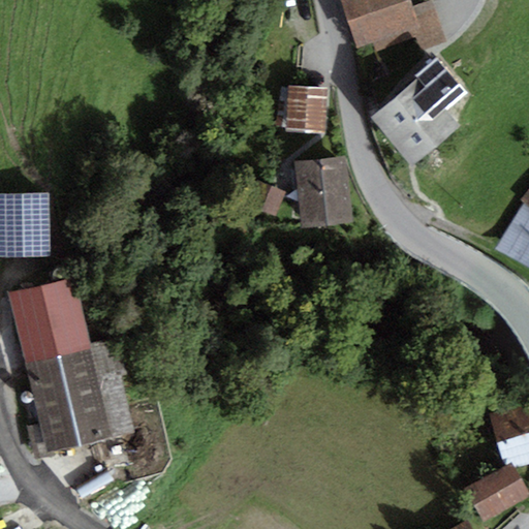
[(409,0),(338,0),(354,51),(374,45),(421,30),(412,6),(409,0)]
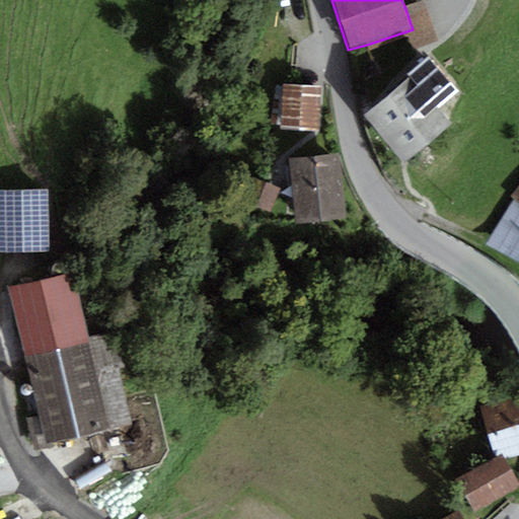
[(423,0),(404,6),(413,29),(367,45),(373,64),(438,43),(423,0)]
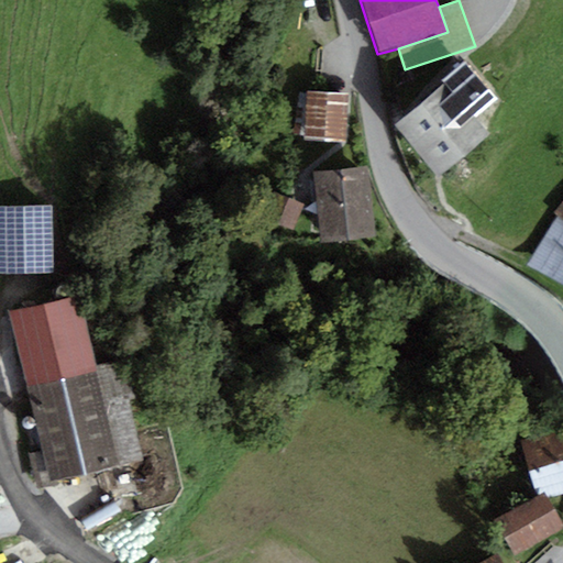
[(497,99),(465,62),(441,83),(444,86),(396,125),(439,177),(489,135),(474,118),(497,99)]
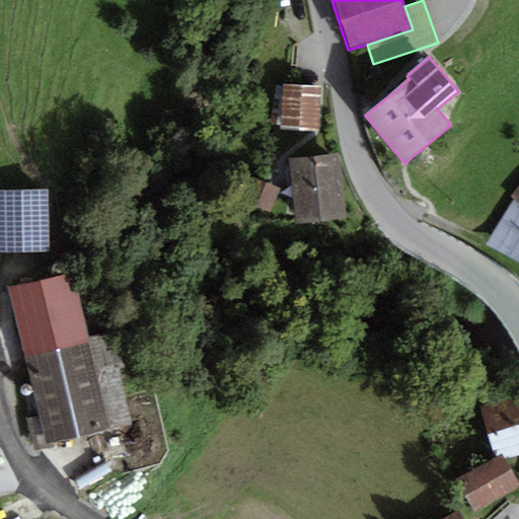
[(319,131),(320,86),(283,84),(282,129),(319,131)]
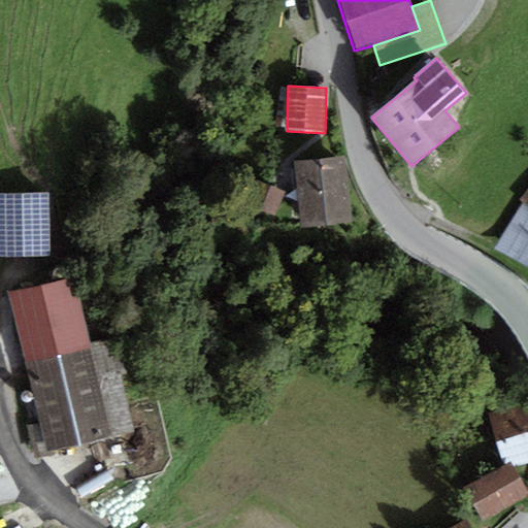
[(352,224),(343,158),(295,163),(303,230),(352,224)]
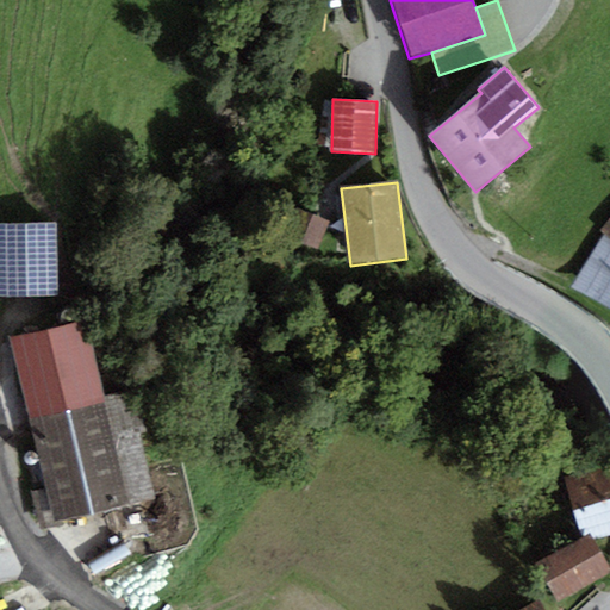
[(317,250),(329,223),(313,217),(302,244),(317,250)]
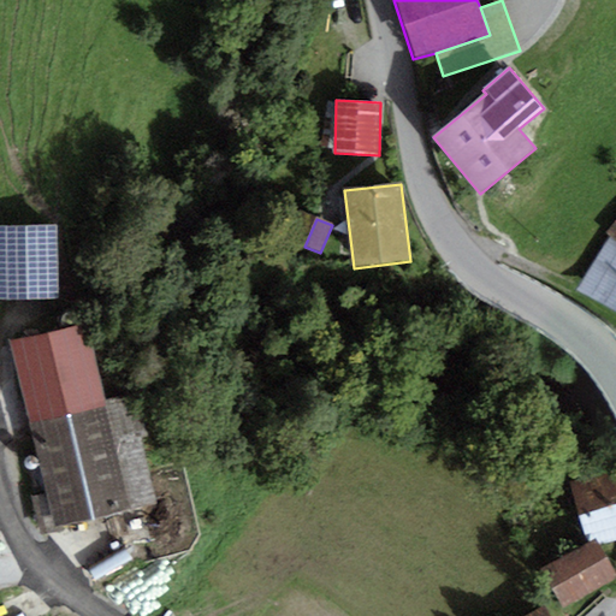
[(615,223),(608,234),(612,236),(576,290),(615,311),(615,223)]
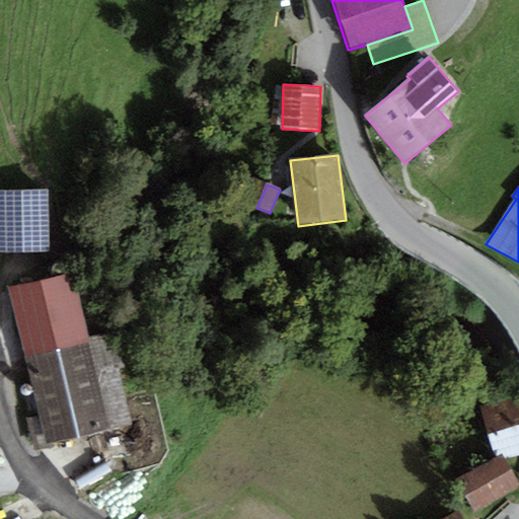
[(0,251),(49,250),(48,190),(0,190),(0,251)]
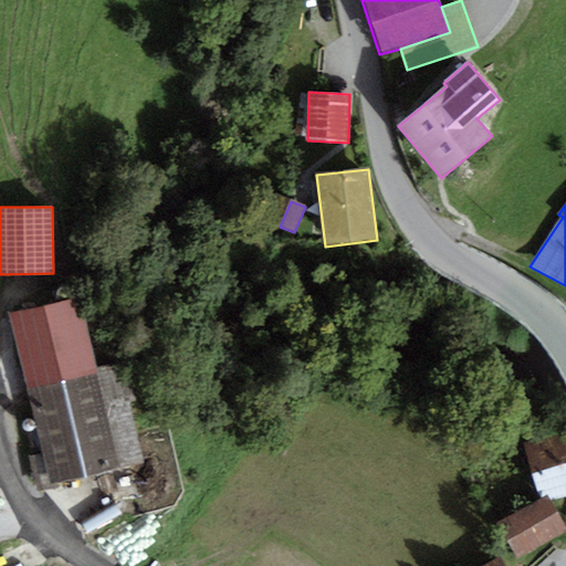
[(11,314),(29,389),(97,373),(80,297),(11,314)]
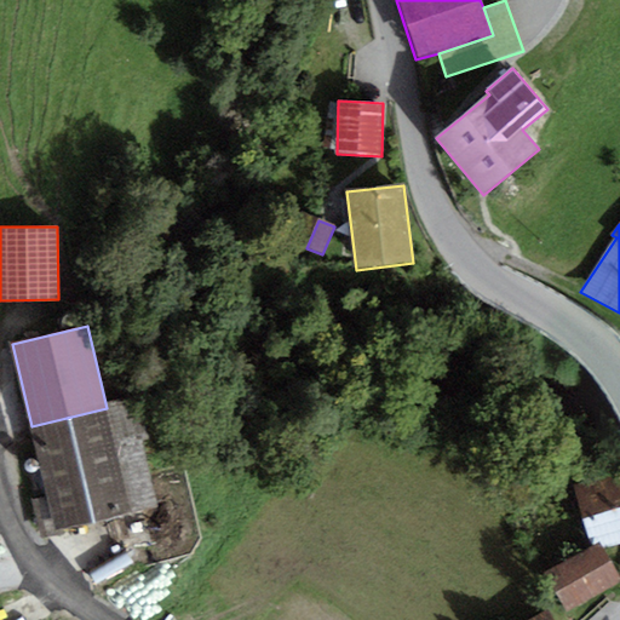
[(107,408),(32,426),(57,533),(158,509),(133,402),(107,408)]
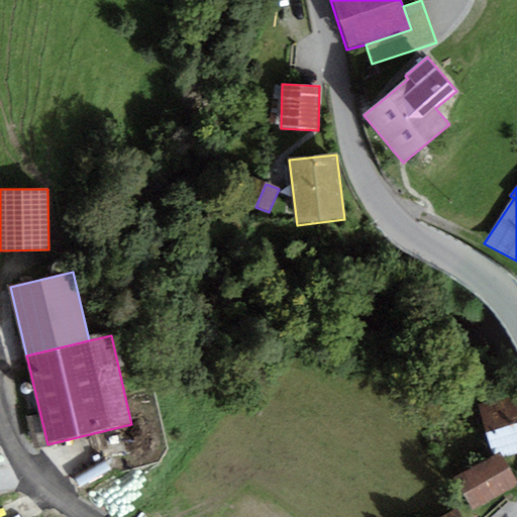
[(516,393),(478,404),(492,453),(516,445),(516,393)]
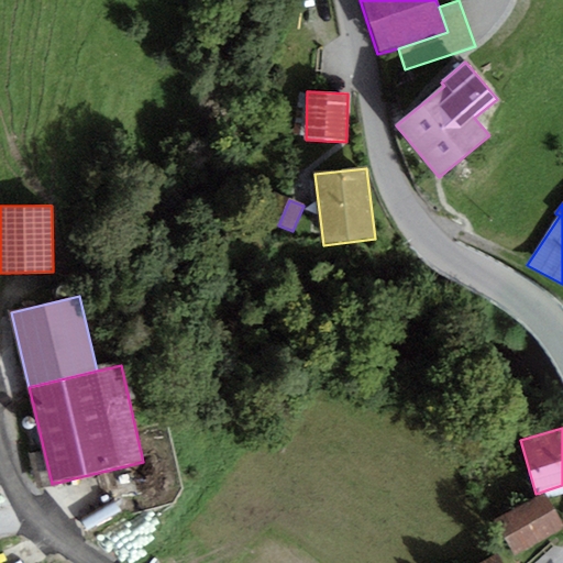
[(515,555),(562,528),(562,526),(544,494),(496,521),(515,555)]
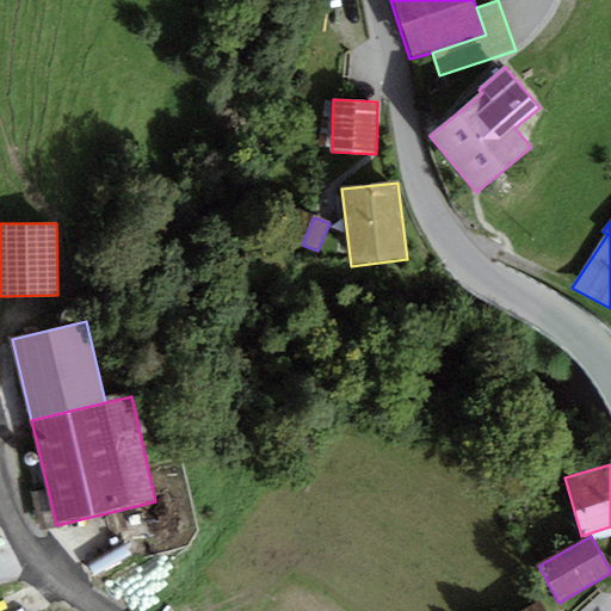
All buildings are outlined.
